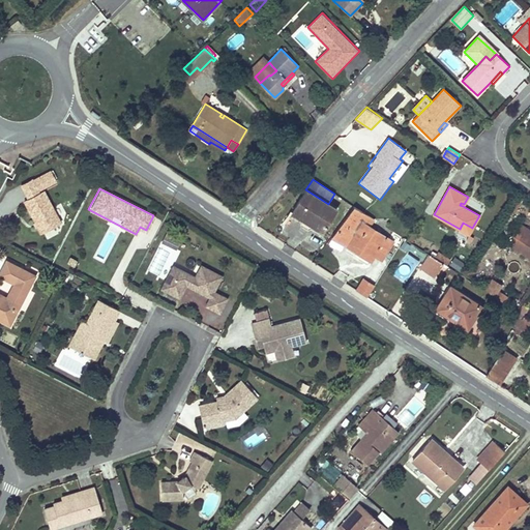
[(328,204),(305,189),(292,212),(322,231),(336,209),(328,204)]
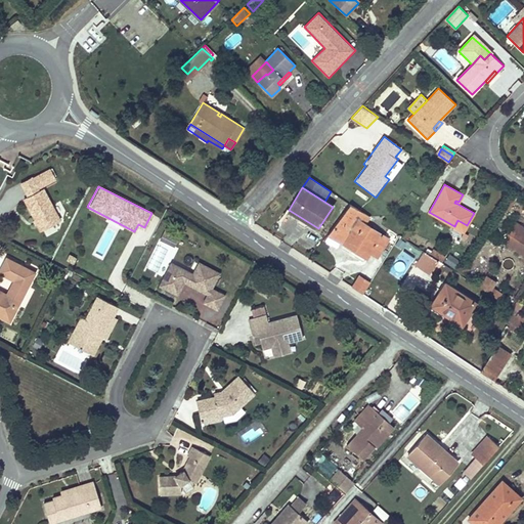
[(39,231),(57,221),(41,191),(23,202),(39,231)]
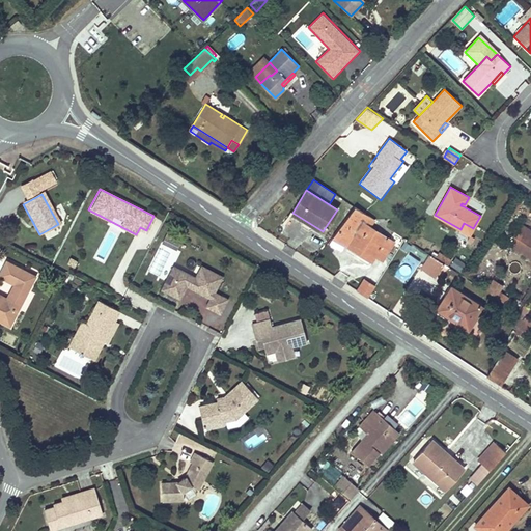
[(350,233),(363,213),(355,207),(332,236),(344,245),(351,234),(350,233)]
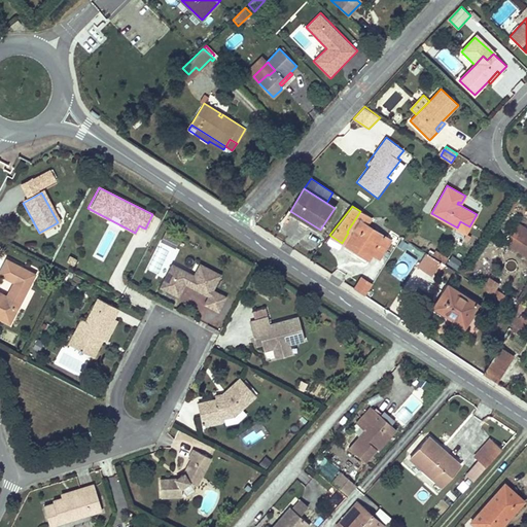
[(372,218),(360,211),(347,232),(348,233),(342,243),(346,245),(360,221),(366,225),(372,218)]
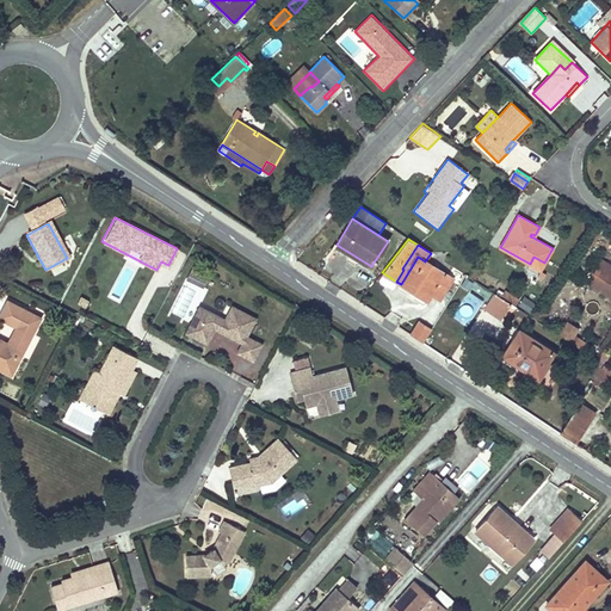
[(425,261),(418,257),(401,284),(427,301),(431,295),(439,300),(452,278),(425,261)]
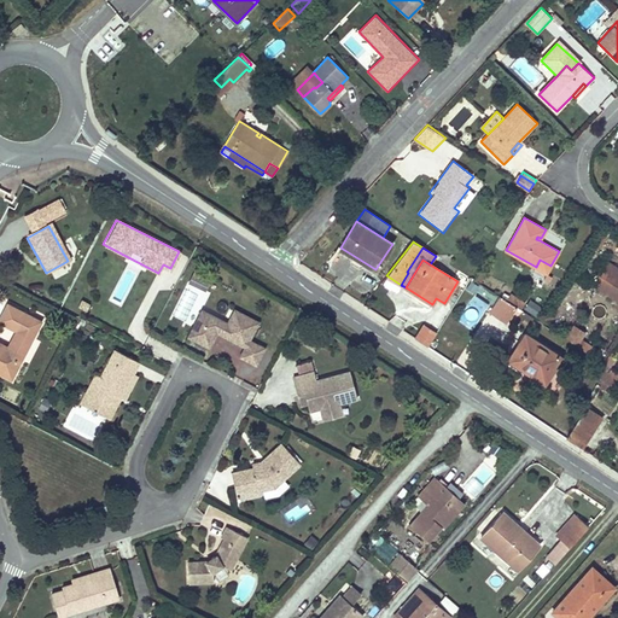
[(551,266),(540,260),(536,267),(547,273),(551,266)]
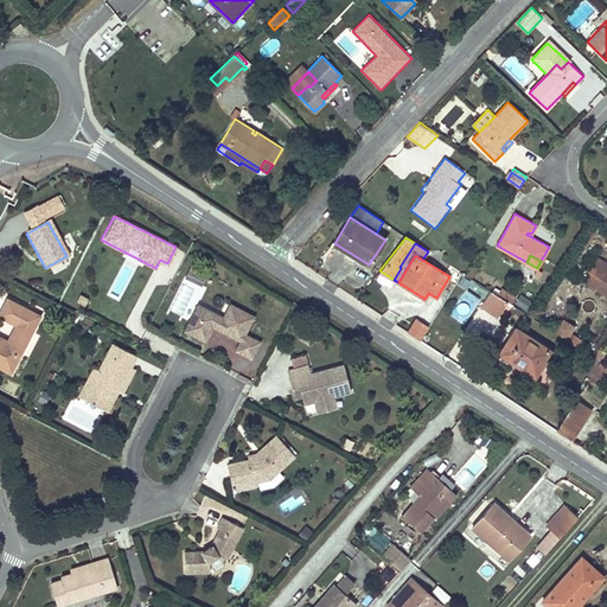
[(606,266),(606,263),(594,255),(592,259),(606,268),(606,266)]
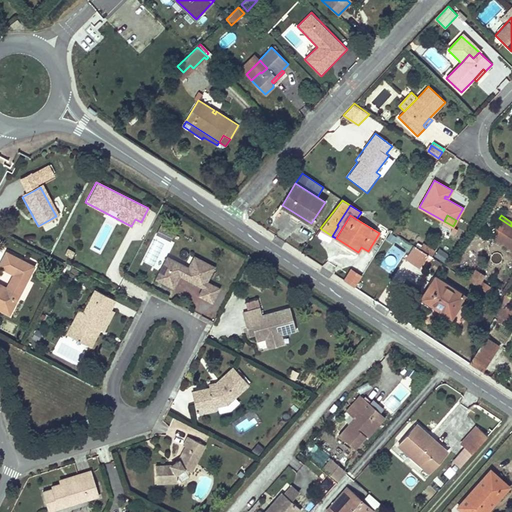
[(407,220),(402,217),(393,231),(398,234),(407,220)]
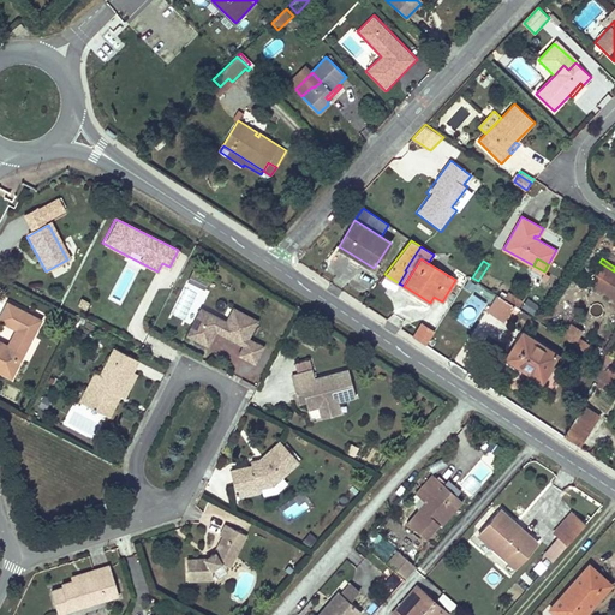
[(614,272),(599,262),(587,281),(614,299),(614,272)]
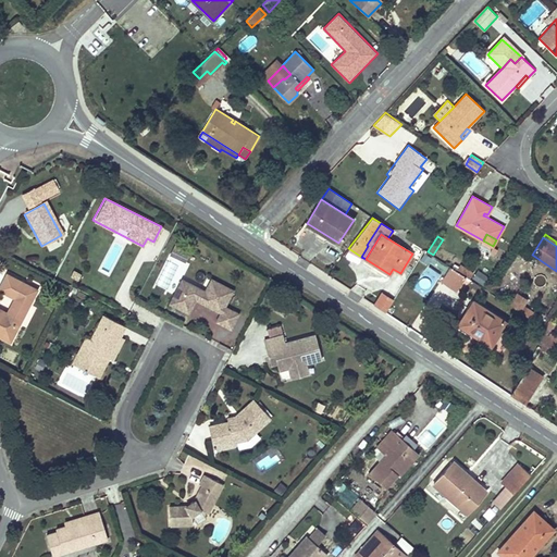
[(435,257),(426,264),(437,276),(446,269),(435,257)]
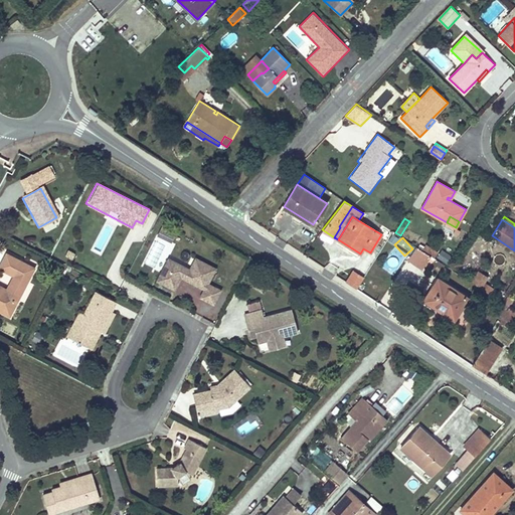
[(422,270),(431,255),(416,246),(408,260),(422,270)]
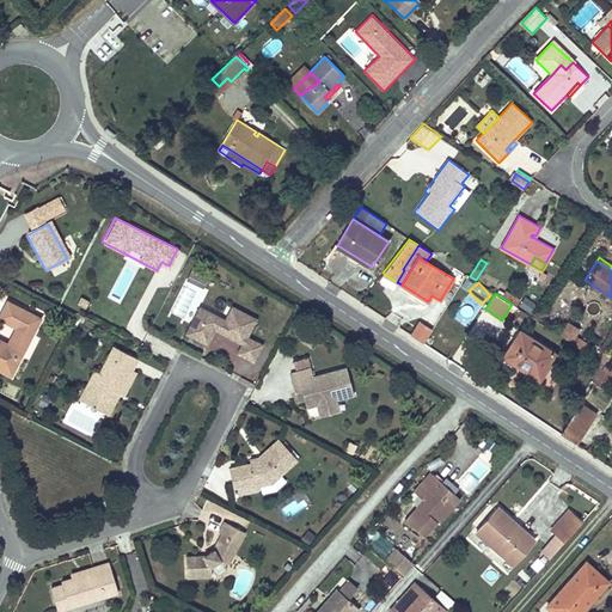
[(539,307),(525,298),(520,305),(534,314),(539,307)]
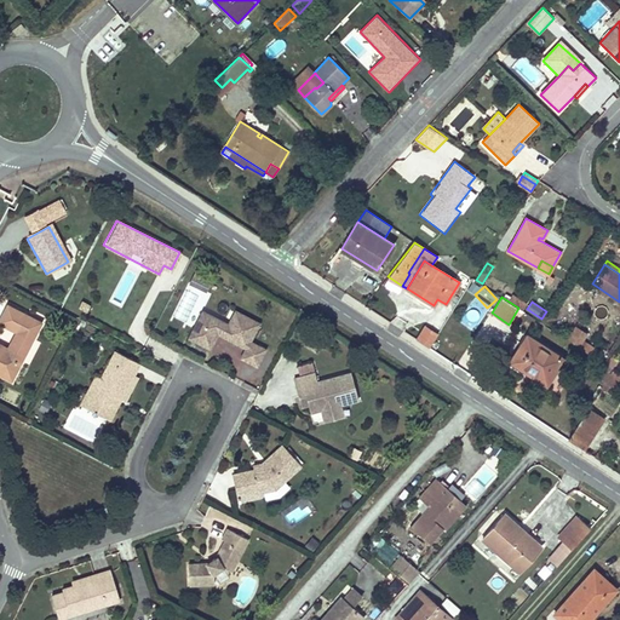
[(0,373),(11,380),(41,322),(7,304),(0,319),(0,322),(16,332),(9,348),(0,343),(0,373)]
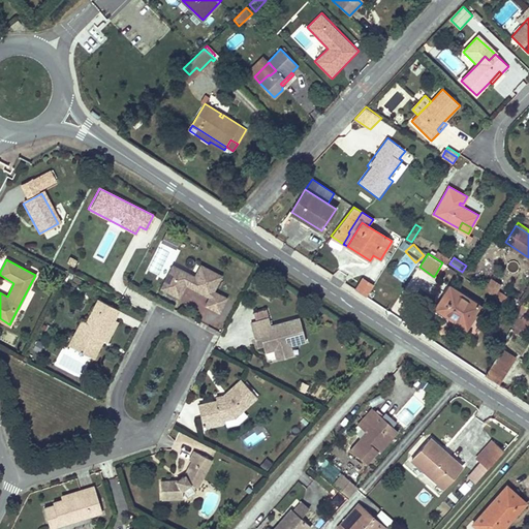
[(219,312),(226,298),(213,291),(221,276),(201,266),(195,277),(174,266),(161,287),(180,297),(186,284),(210,297),(206,305),(219,312)]
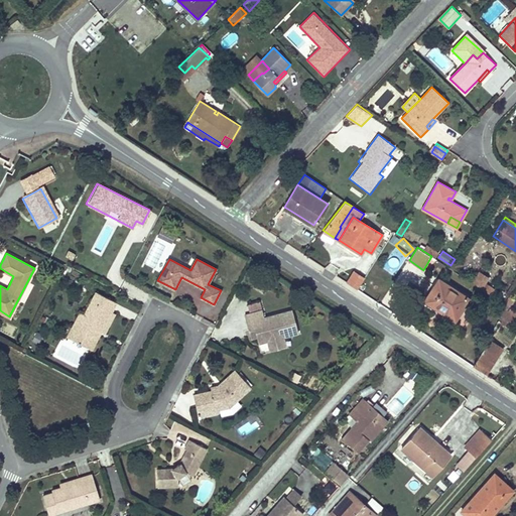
[(488,277),(476,269),(469,280),(482,288),(488,277)]
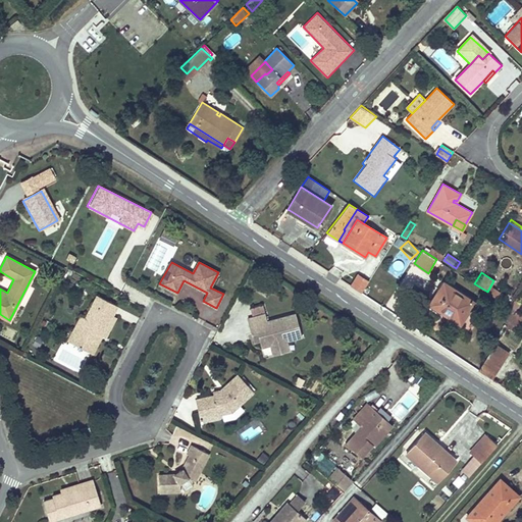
[(358,273),(351,284),(362,292),(369,280),(358,273)]
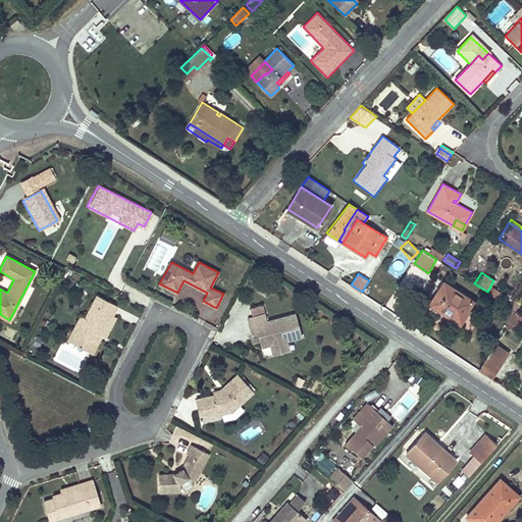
[(499,291),(502,284),(497,281),(493,288),(499,291)]
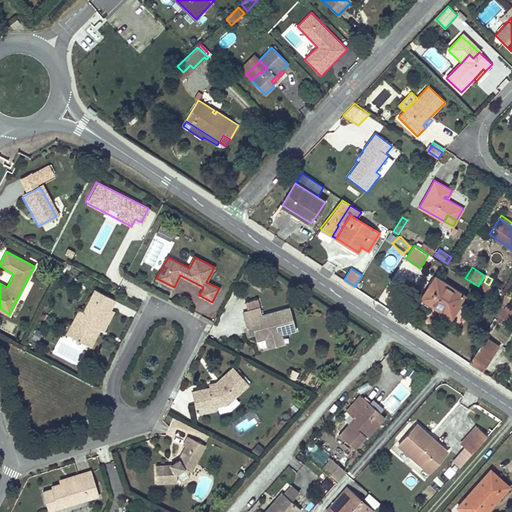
[(465,296),(435,277),(423,296),(435,304),(434,305),(441,309),(441,308),(453,316),(465,296)]
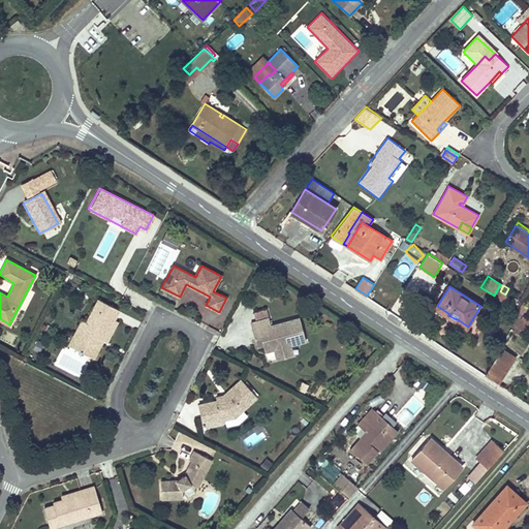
[(103,340),(114,319),(119,310),(98,299),(87,322),(73,348),(88,355),(97,337),(103,340)]
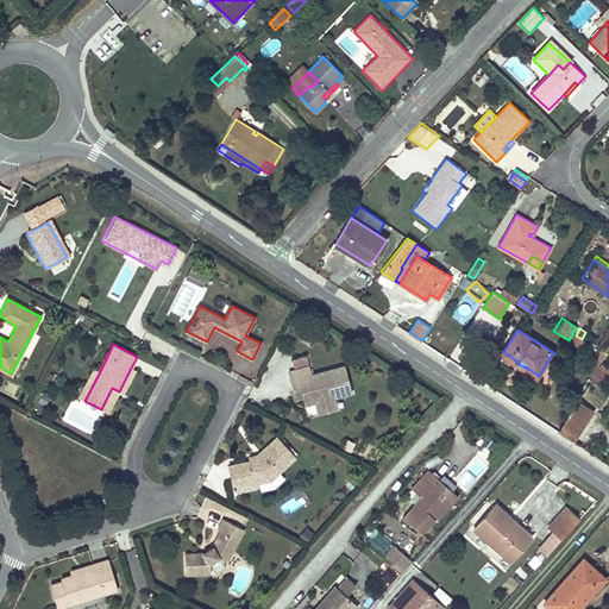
[(607,355),(601,350),(597,356),(603,360),(607,355)]
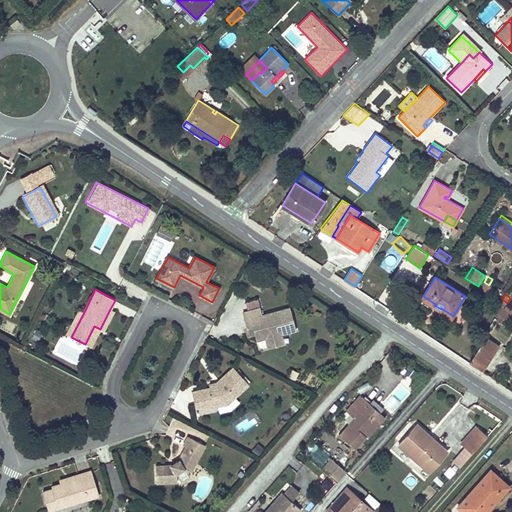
[(503,308),(496,304),(491,312),(498,316),(499,314),(503,308)]
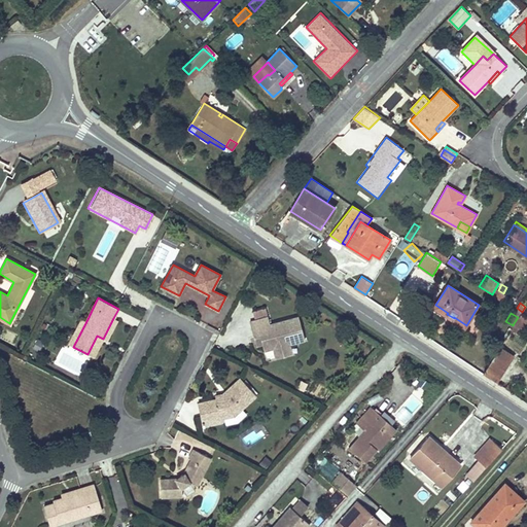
[(526,321),(526,317),(521,313),(514,324),(518,326),(522,329),(526,321)]
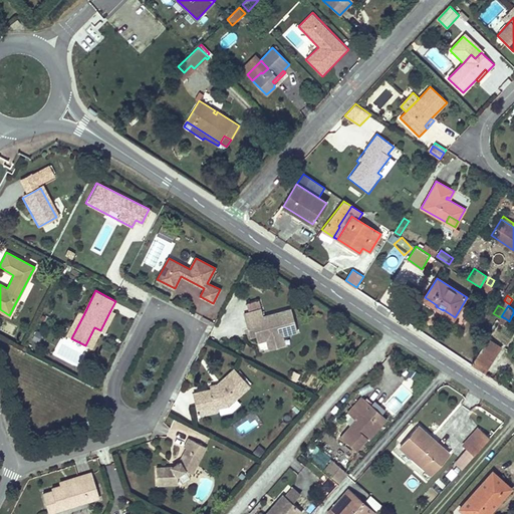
[(295,322),(291,308),(263,316),(261,309),(244,313),(248,329),(257,326),(258,331),(255,332),(256,335),(257,342),(266,339),(267,343),(283,338),(282,335),(284,334),(297,331),(295,322)]
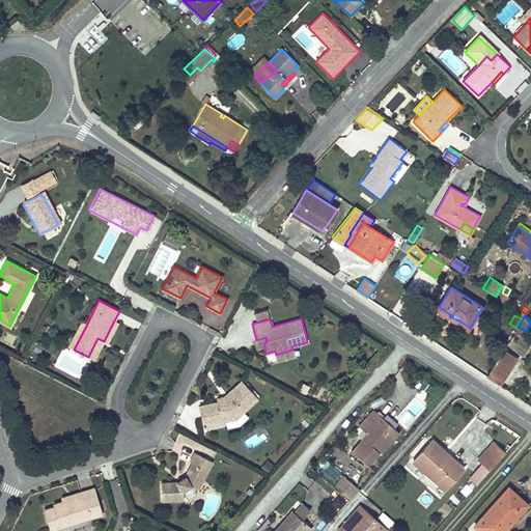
[(74,350),(87,324),(82,320),(70,346),(74,350)]
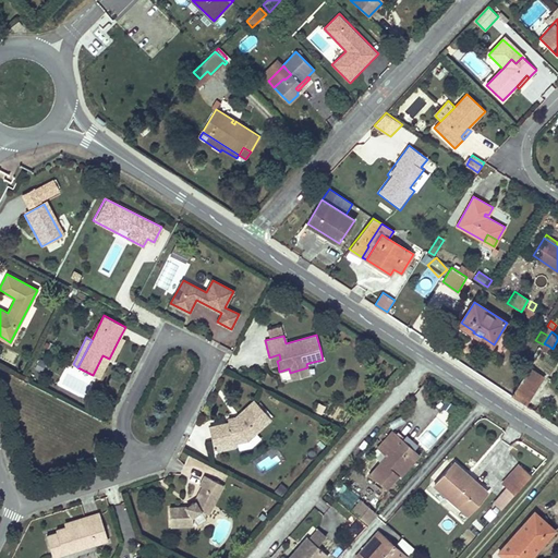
[(112,361),(123,339),(120,337),(109,359),(112,361)]
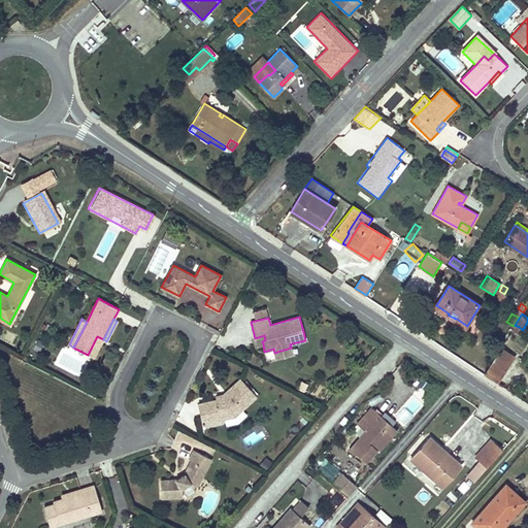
[(265,340),(264,335),(255,338),(257,345),(263,344),(262,341),(265,340)]
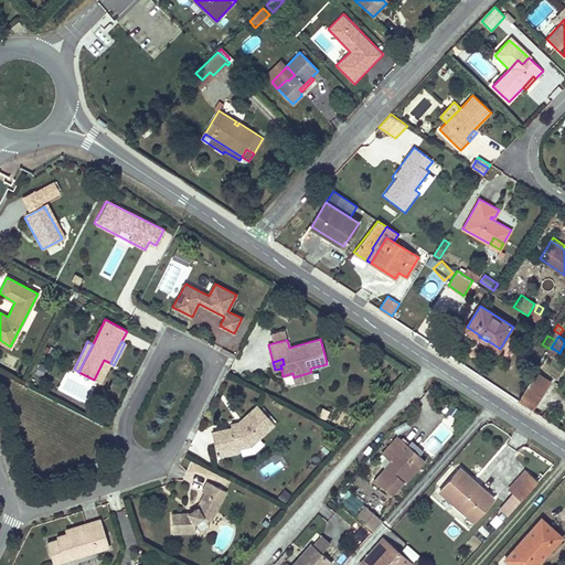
[(100,383),(110,363),(104,360),(94,380),(100,383)]
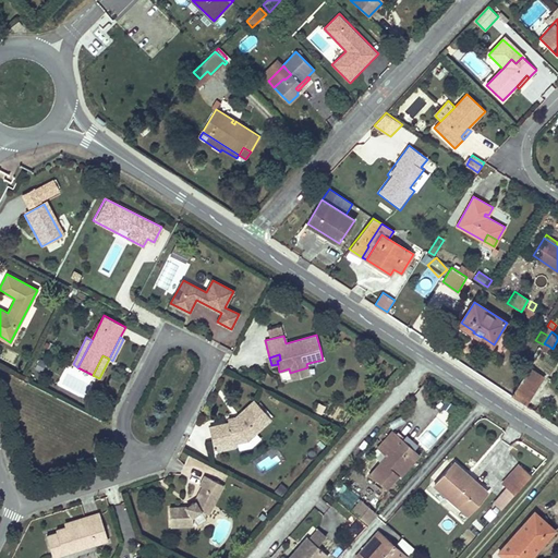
[(37,359),(34,370),(43,372),(46,361),(37,359)]
